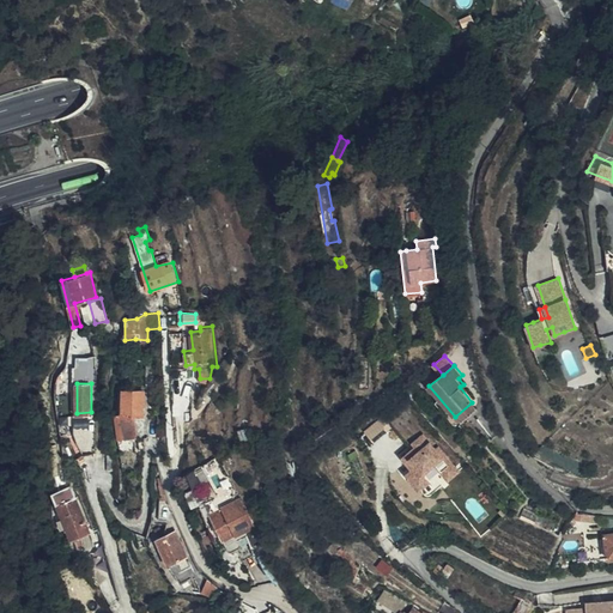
[(475,399),(463,384),(460,387),(472,402),(475,399)]
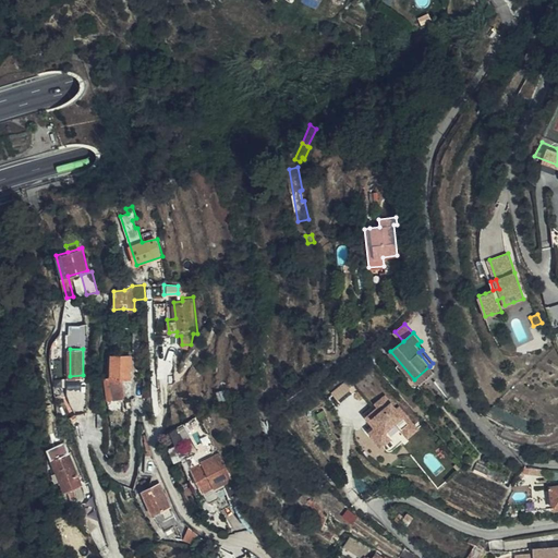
[(130,377),(131,355),(112,355),(111,376),(114,399),(125,398),(122,377),(130,377)]
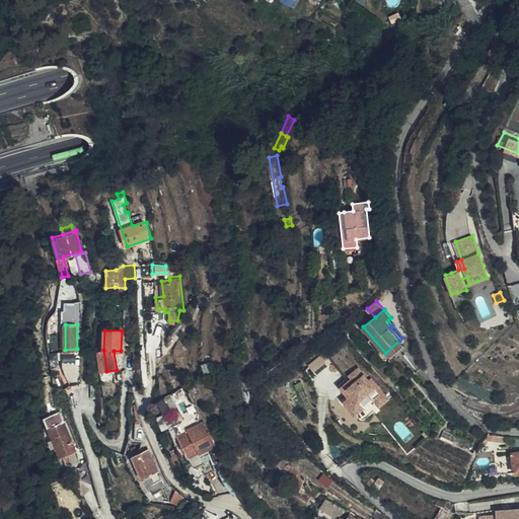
[(402,345),(399,341),(385,353),(388,357),(402,345)]
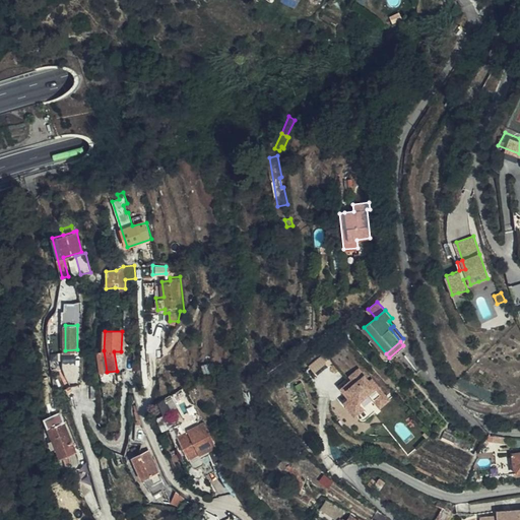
[(370,393),(379,404),(388,396),(374,379),(371,381),(361,369),(339,385),(350,398),(345,402),(356,415),(358,414),(366,408),(361,401),(370,393)]
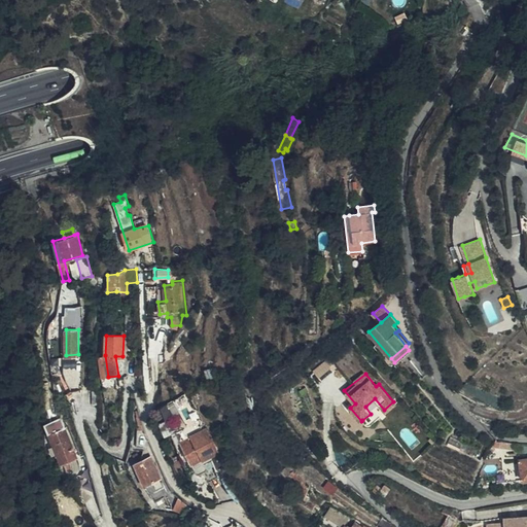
[(94,405),(102,405),(102,400),(100,386),(93,388),(94,402),(94,405)]
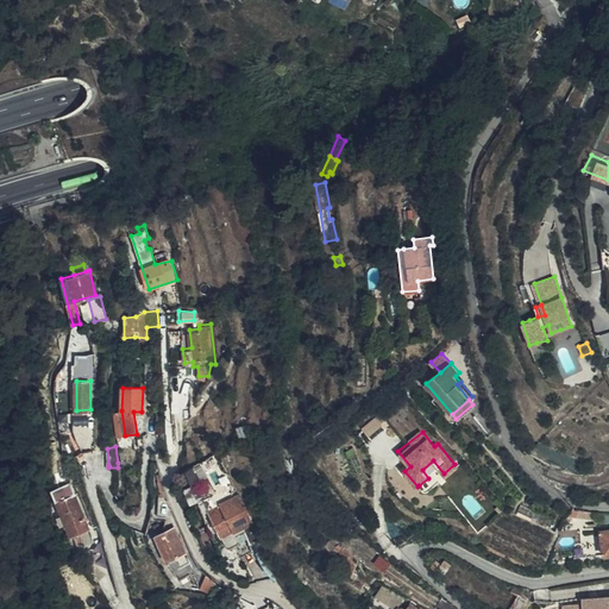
[(182,464),(189,454),(188,449),(176,447),(176,464),(182,464)]
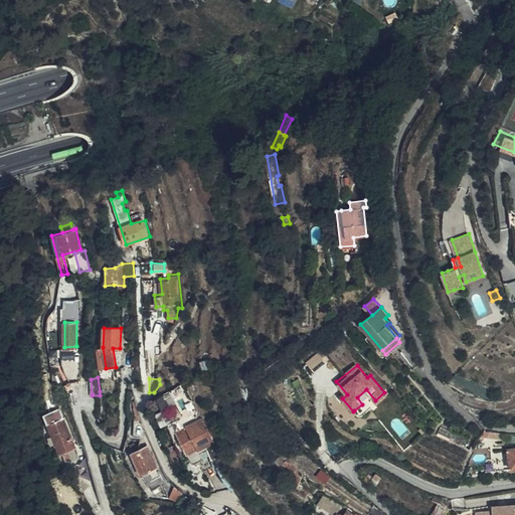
[(384,392),(375,400),(378,403),(387,396),(384,392)]
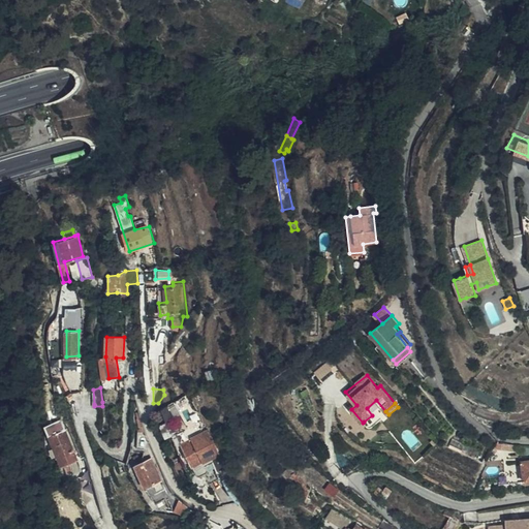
[(175,417),(168,404),(164,407),(161,410),(166,422),(175,417)]
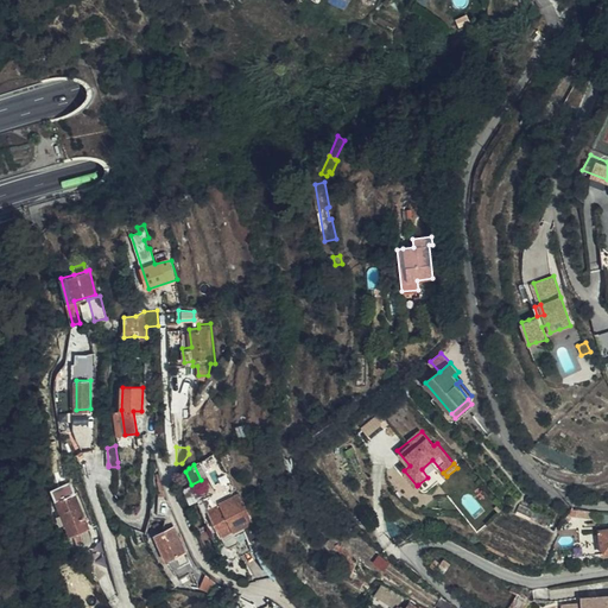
[(252,521),(235,487),(221,494),(217,491),(203,496),(227,545),(234,546),(242,556),(253,550),(251,544),(263,538),(254,521),(252,521)]
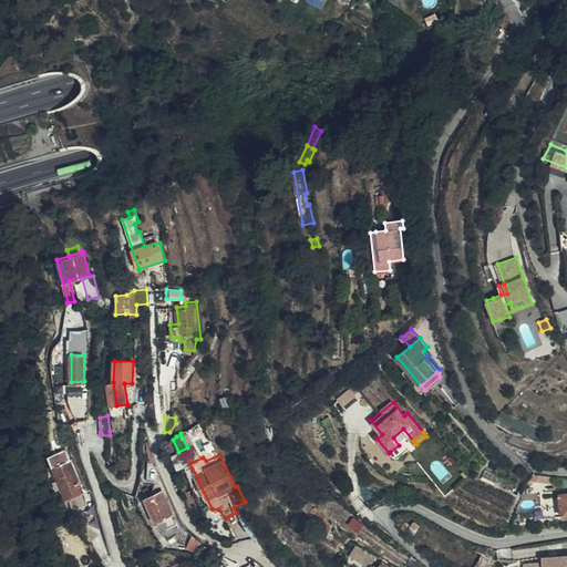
[(84,492),(72,460),(55,467),(68,498),(84,492)]
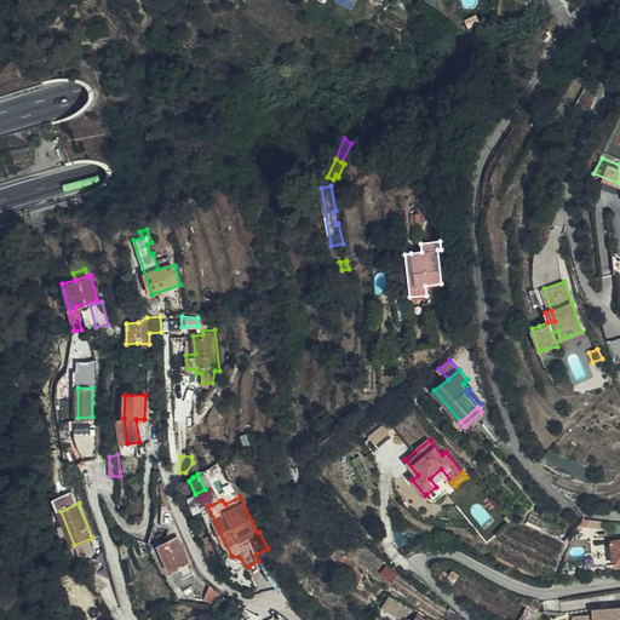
[(170,529),(153,528),(149,539),(166,541),(170,529)]
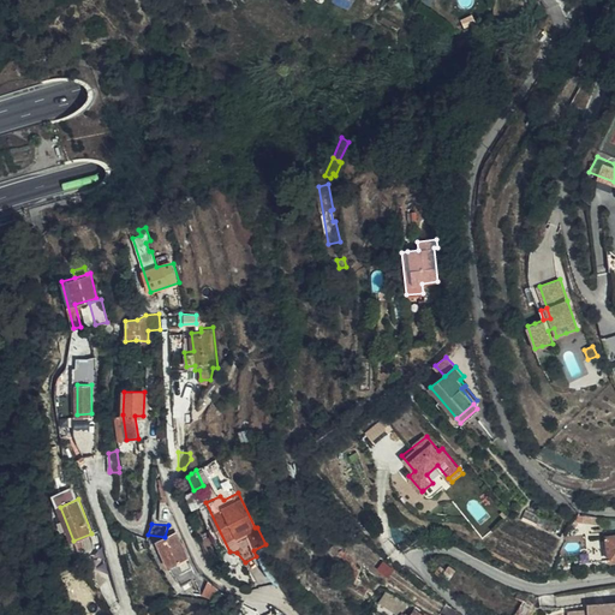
[(177,532),(165,537),(159,539),(173,573),(180,583),(187,580),(179,560),(187,556),(177,532)]
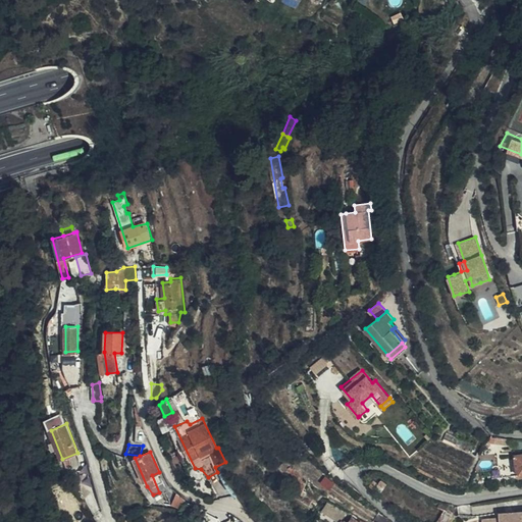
[(521,474),(521,454),(491,459),(493,476),(518,473),(518,475),(521,474)]
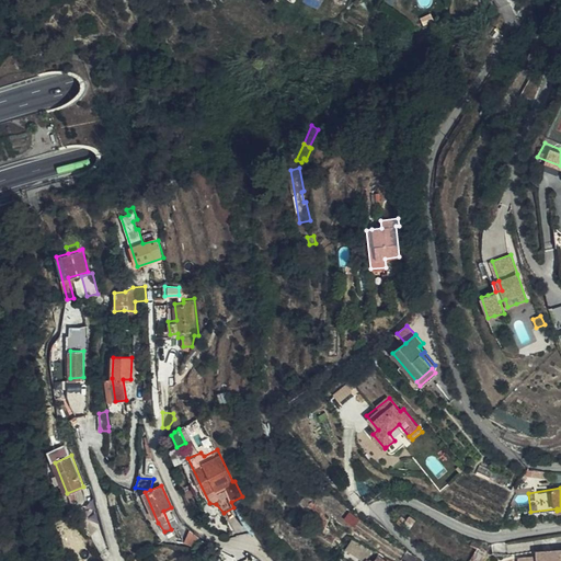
[(86,518),(100,514),(94,499),(81,503),(86,518)]
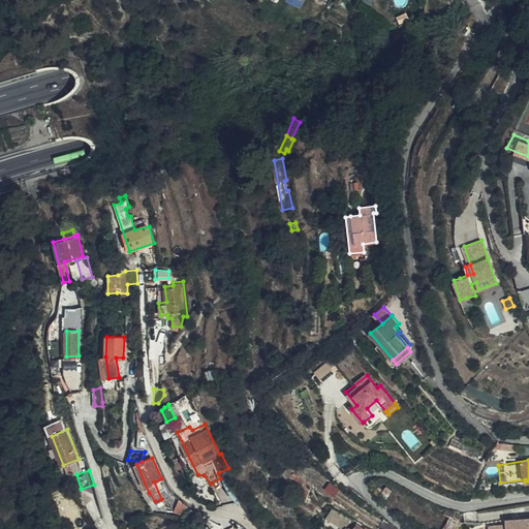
[(53,485),(55,491),(67,487),(65,481),(53,485)]
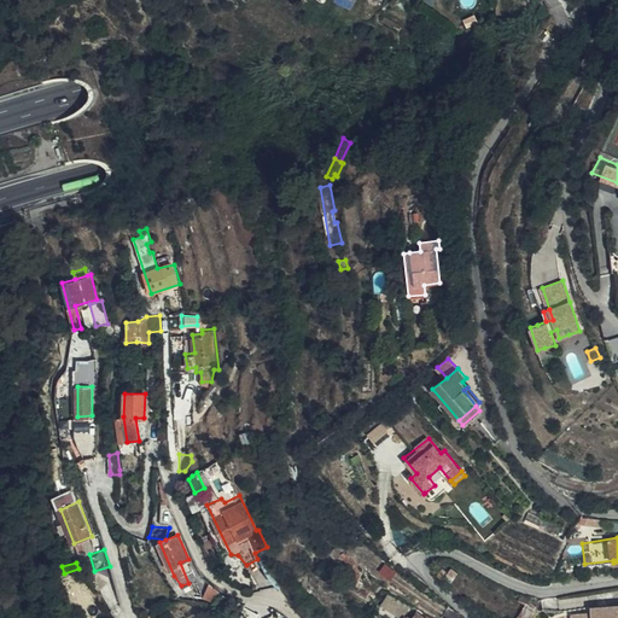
[(389,593),(382,605),(400,617),(402,617),(404,616),(410,606),(389,593)]
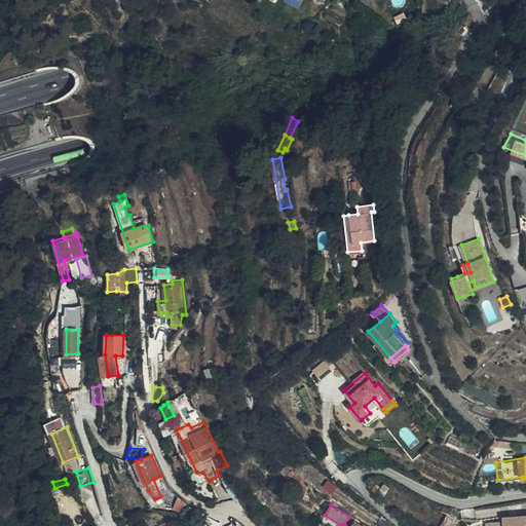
[(453,509),(445,505),(441,513),(448,517),(441,525),(454,525),(462,514),(453,509)]
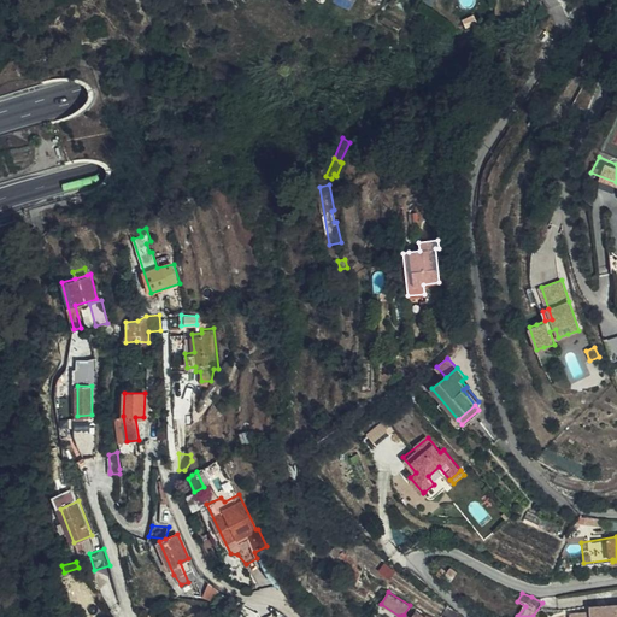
[(587,611),(573,612),(573,616),(616,616),(616,603),(592,605),(592,611),(593,615),(587,615),(587,611)]
